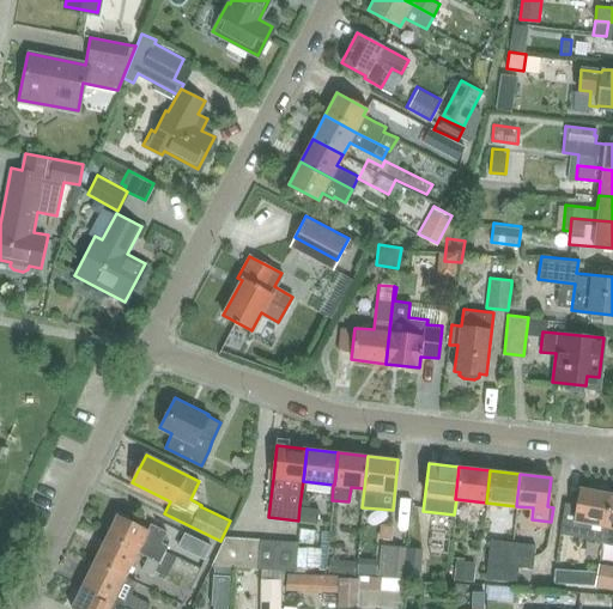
[(405,509),(417,509),(419,477),(406,477),(405,509)]
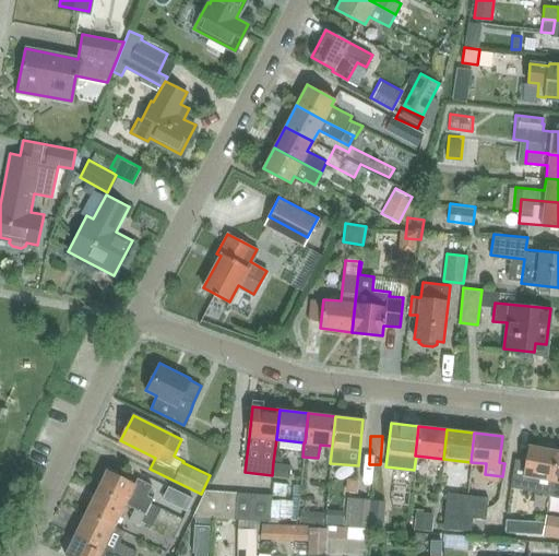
[(548,494),(550,480),(556,450),(555,450),(555,445),(545,444),(542,448),(528,446),(525,460),(515,459),(510,486),(536,492),(548,494)]
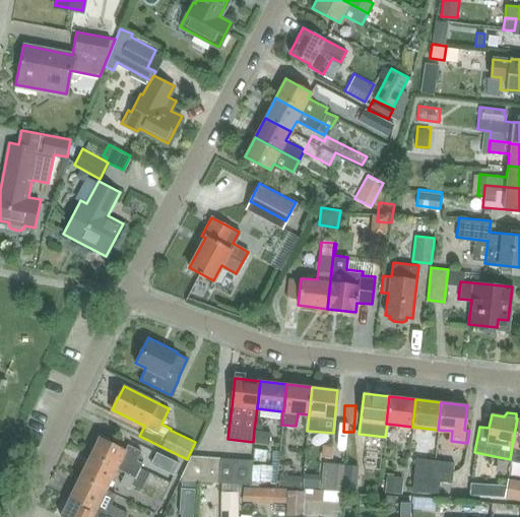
[(519,418),(519,419),(517,418),(512,446),(510,459),(519,460),(519,418)]
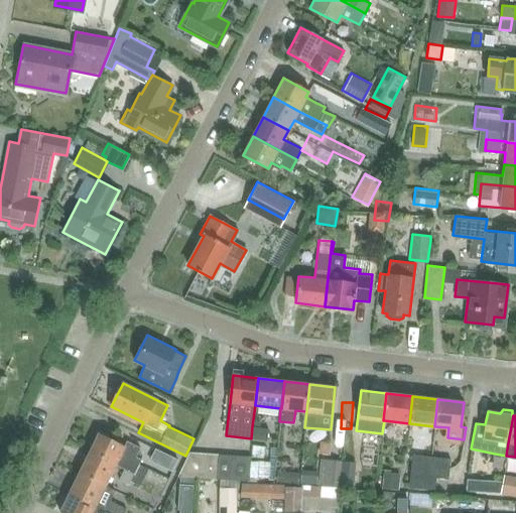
[(252,426),(251,438),(267,440),(268,428),(252,426)]
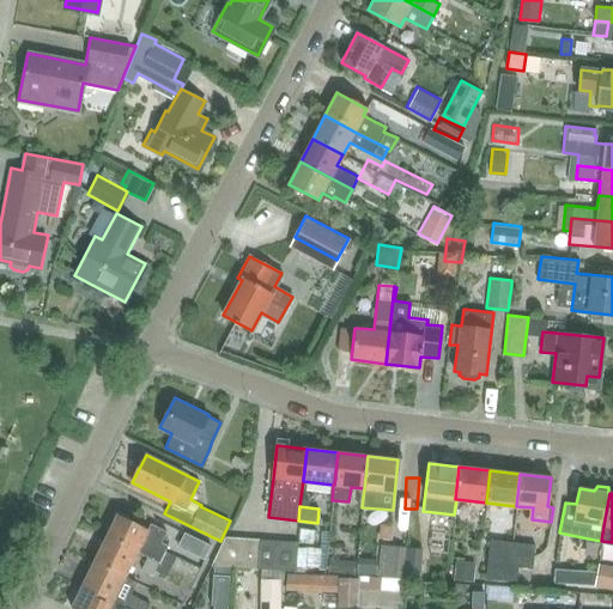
[(117,515),(108,534),(107,536),(137,552),(146,556),(159,562),(165,549),(168,546),(162,542),(167,531),(151,524),(147,530),(117,515)]
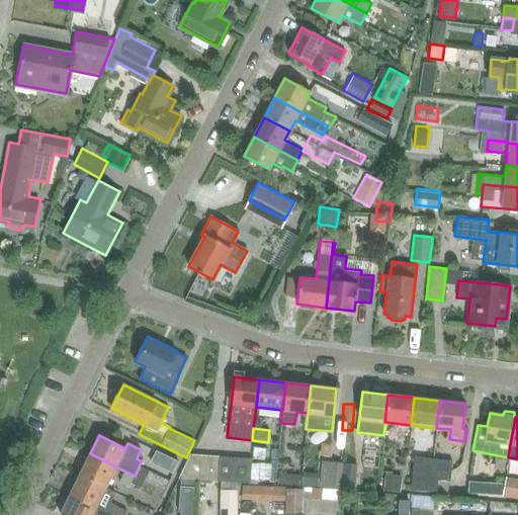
[(201,477),(204,453),(191,452),(179,476),(181,476),(194,477),(201,477)]
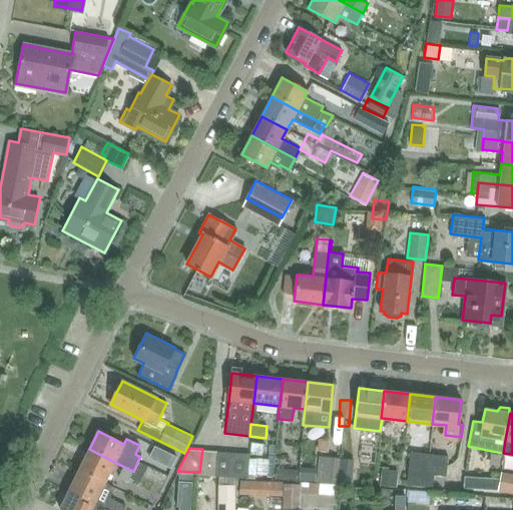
[(104,483),(114,462),(89,449),(78,470),(104,483)]
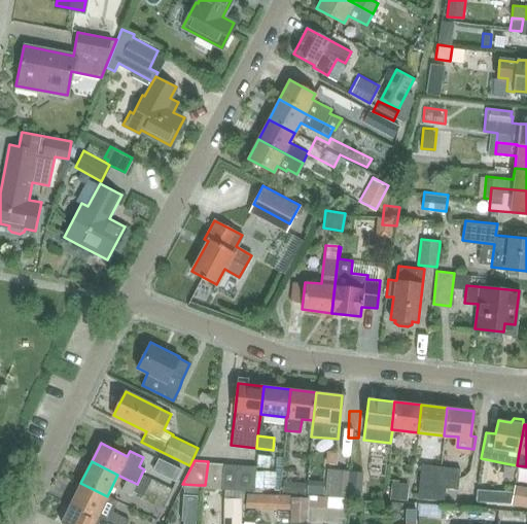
[(220,486),(223,462),(208,461),(205,485),(220,486)]
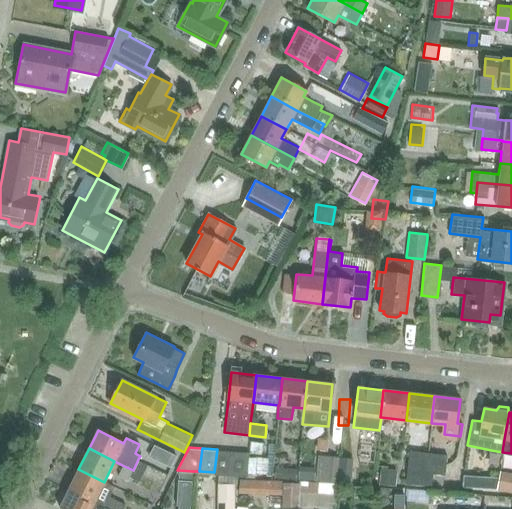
[(228,476),(231,450),(217,449),(214,472),(217,473),(217,476),(228,476)]
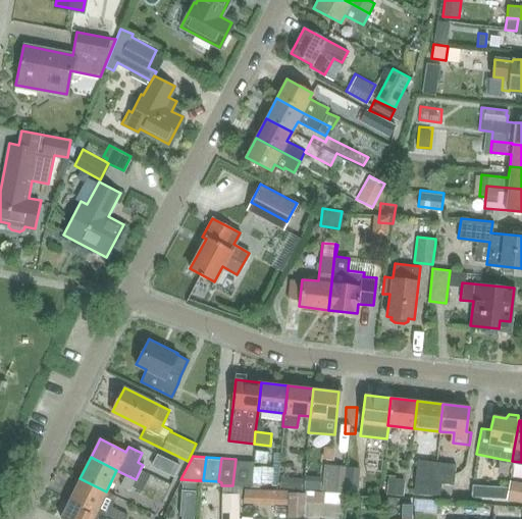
[(253,460),(236,459),(232,485),(242,486),(242,483),(251,484),(253,460)]
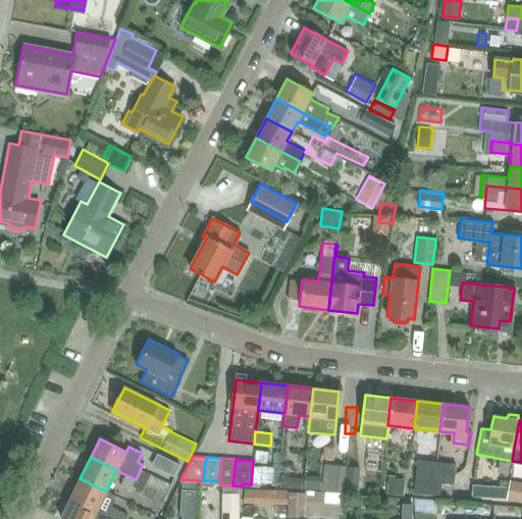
[(432,494),(436,461),(418,459),(414,492),(432,494)]
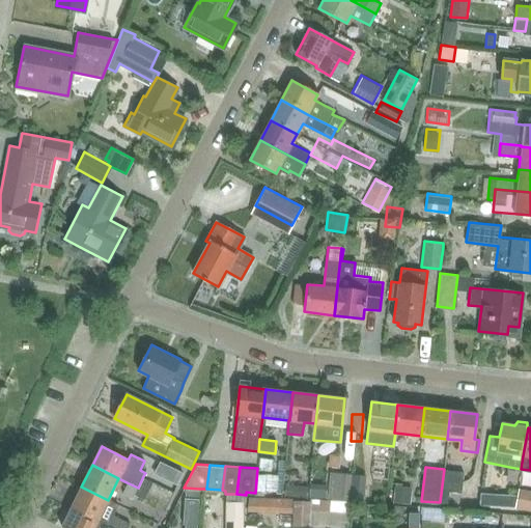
[(171,474),(168,480),(175,484),(182,472),(173,469),(171,474)]
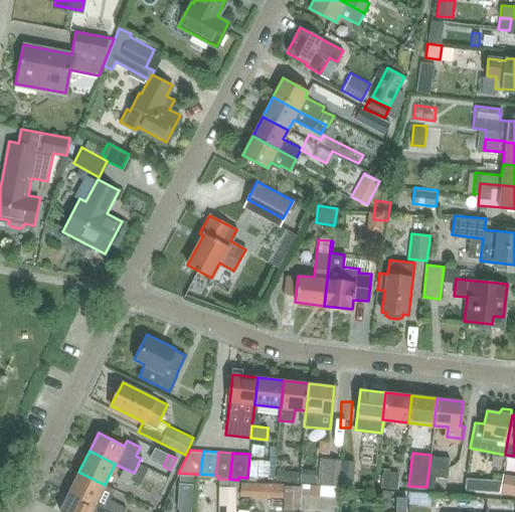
[(449,457),(431,455),(426,487),(434,488),(436,476),(447,477),(449,457)]
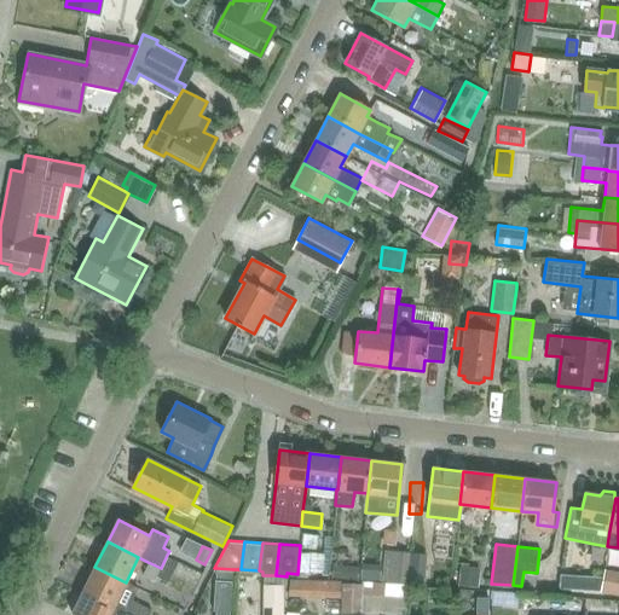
[(406,581),(409,552),(386,550),(382,579),(406,581)]
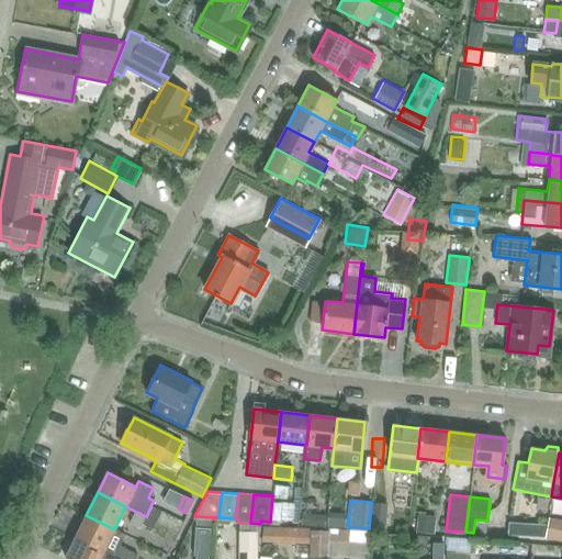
[(370,528),(384,529),(386,504),(372,502),(370,528)]
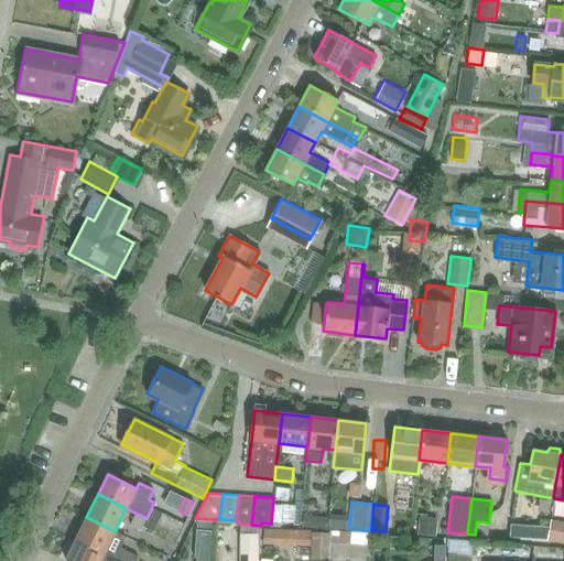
[(162,510),(152,506),(147,518),(134,513),(129,522),(141,529),(143,525),(153,530),(162,510)]
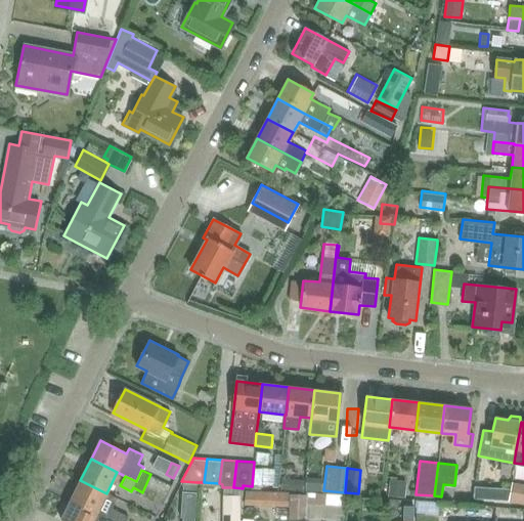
[(292,489),(293,477),(282,476),(280,488),(292,489)]
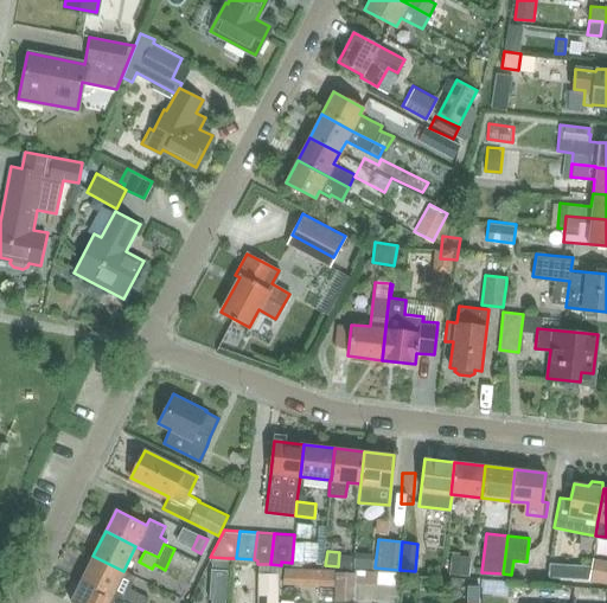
[(471,555),(452,552),(449,572),(468,575),(471,555)]
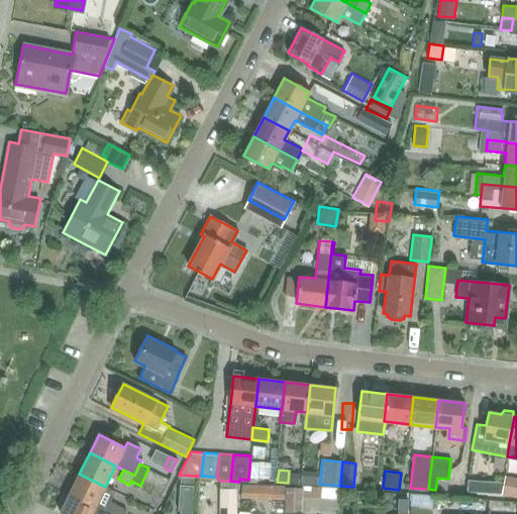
[(76,482),(68,497),(94,510),(95,507),(108,513),(123,513),(126,509),(109,500),(114,490),(106,486),(105,487),(79,474),(76,482)]
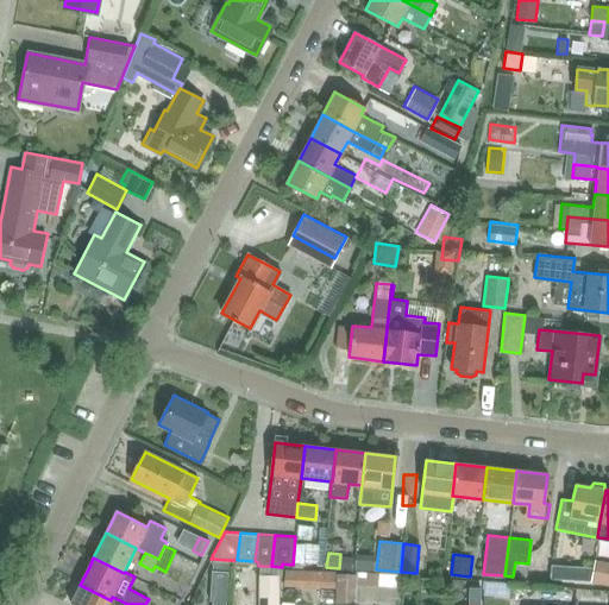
[(213,559),(212,568),(228,569),(228,560),(213,559)]
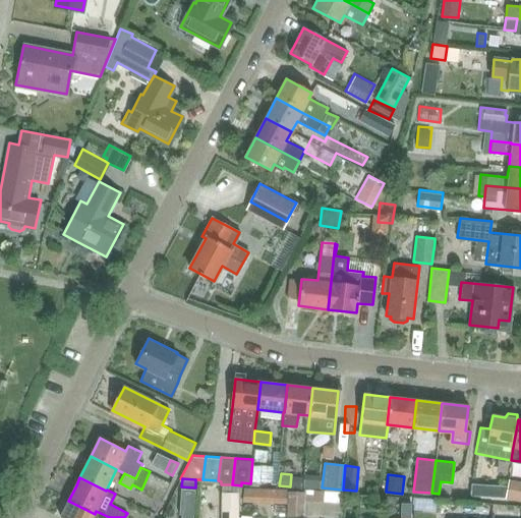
[(496,483),(480,482),(479,497),(495,498),(496,483)]
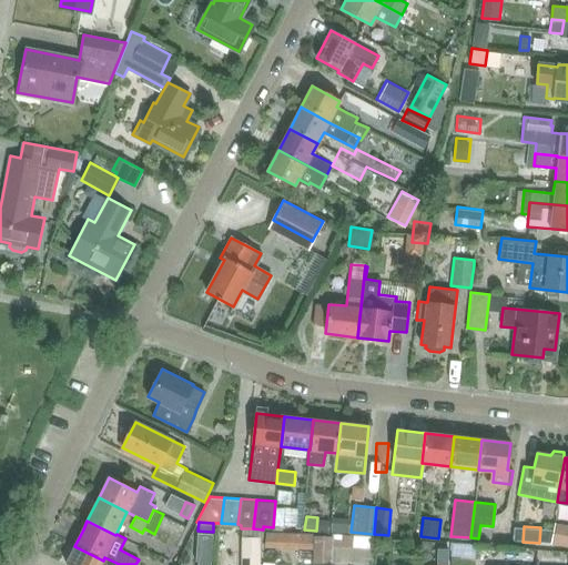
[(263,536),(263,530),(253,528),(241,528),(240,564),(260,564),(261,536),(263,536)]
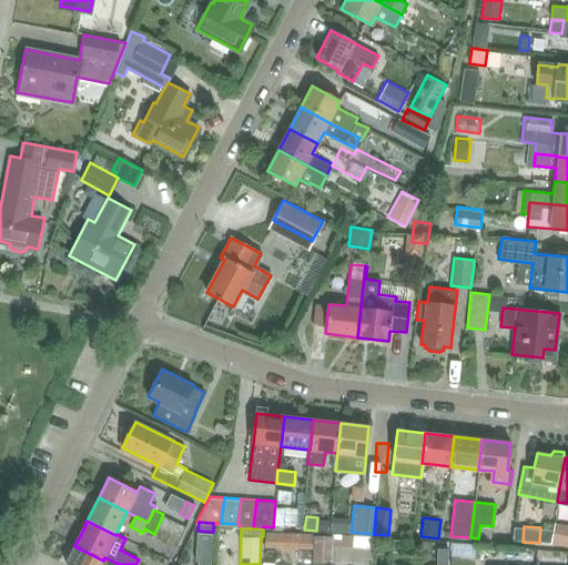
[(567,530),(558,528),(556,543),(567,543),(567,530)]
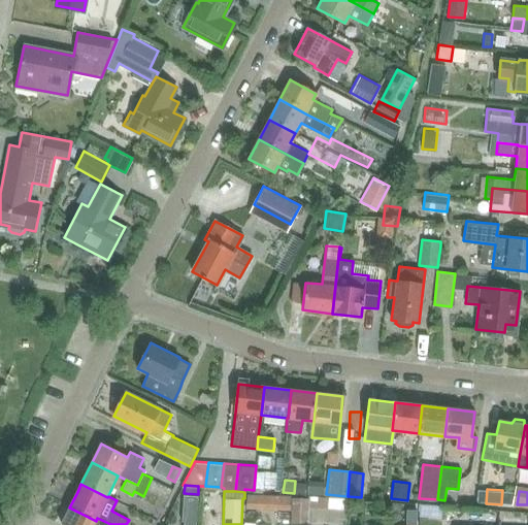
[(195,524),(198,494),(184,493),(182,520),(185,520),(184,524),(195,524)]
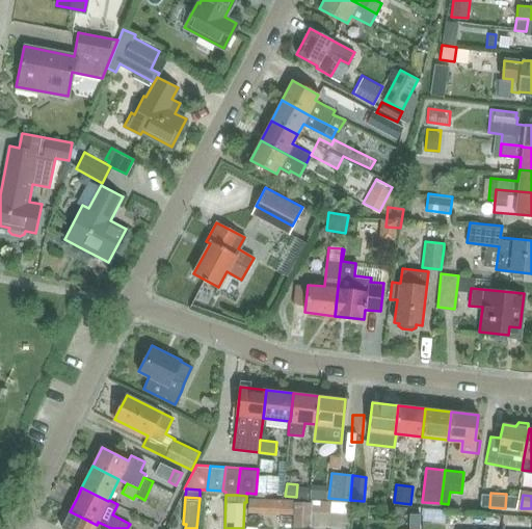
[(247,497),(247,512),(264,512),(264,498),(247,497)]
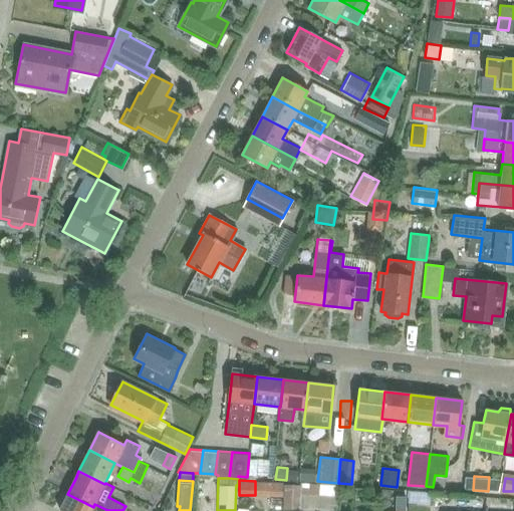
[(300,508),(299,484),(284,483),(283,508),(300,508)]
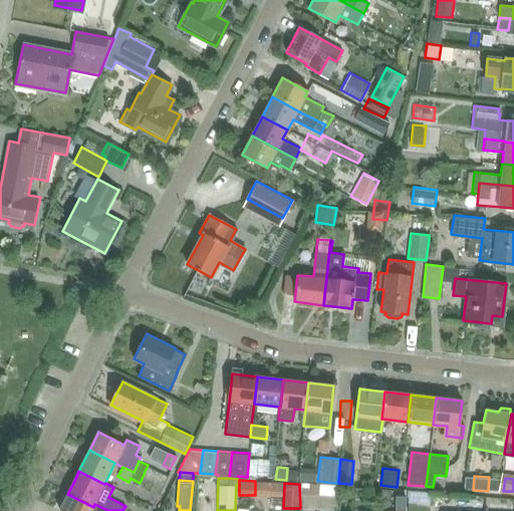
[(107,510),(94,504),(93,507),(67,494),(59,510),(61,510),(107,510)]
